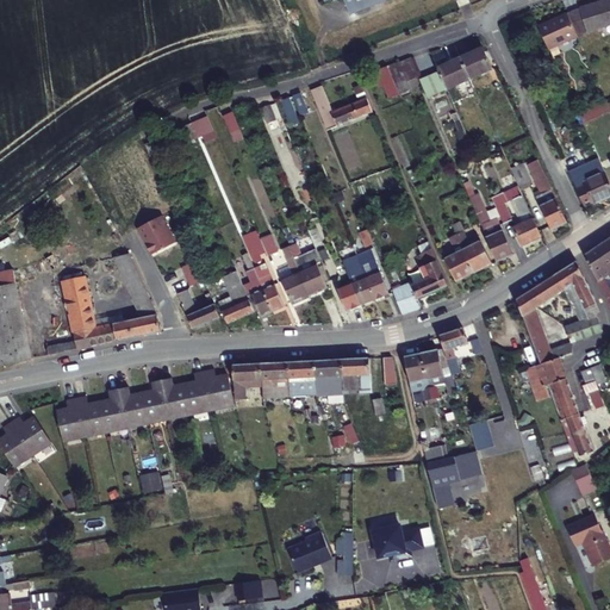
[(319,0),(323,7),(340,1),(347,22),(353,19),(344,0),(319,0)]
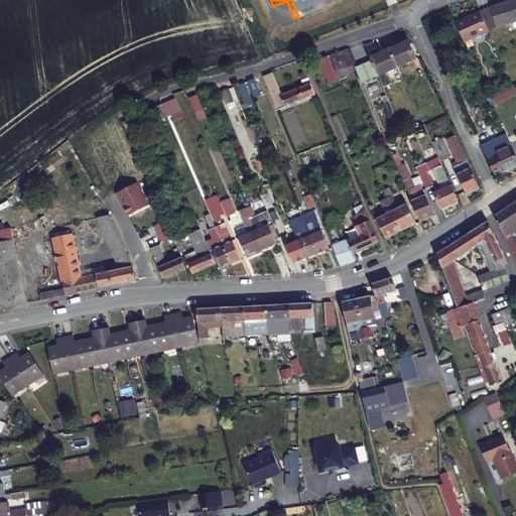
[(291,0),(298,16),(333,4),(331,0),(291,0)]
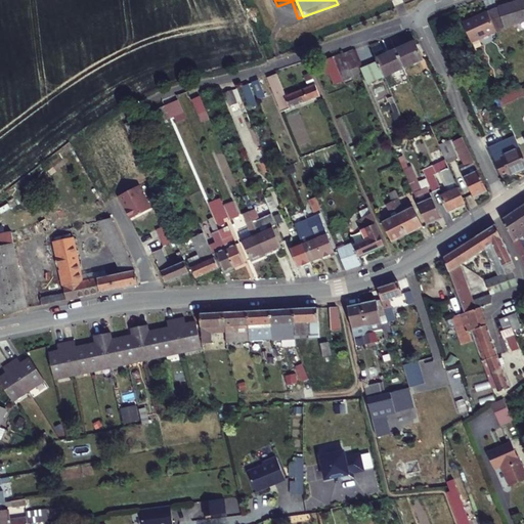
[(497,31),(523,23),(523,0),(498,7),(489,11),(497,31)]
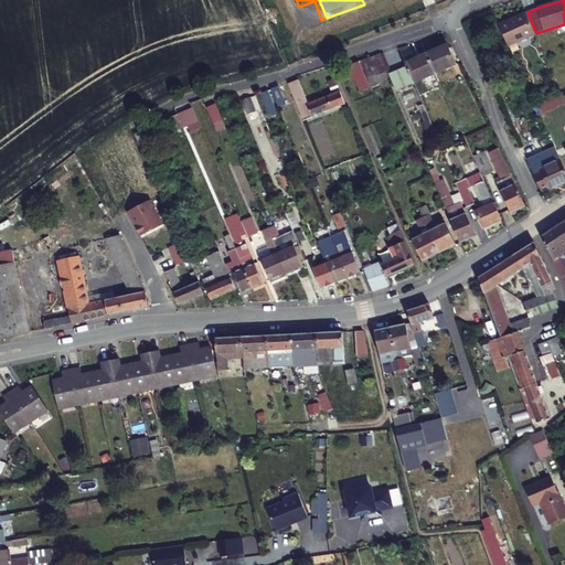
[(528,12),(500,24),(510,45),(536,33),(528,12)]
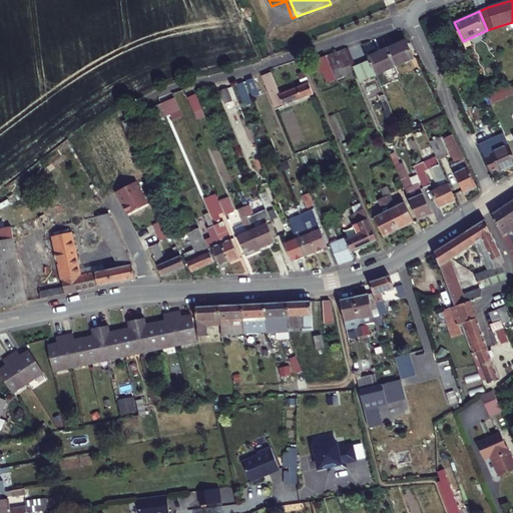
[(406,37),(387,45),(394,62),(413,54),(406,37)]
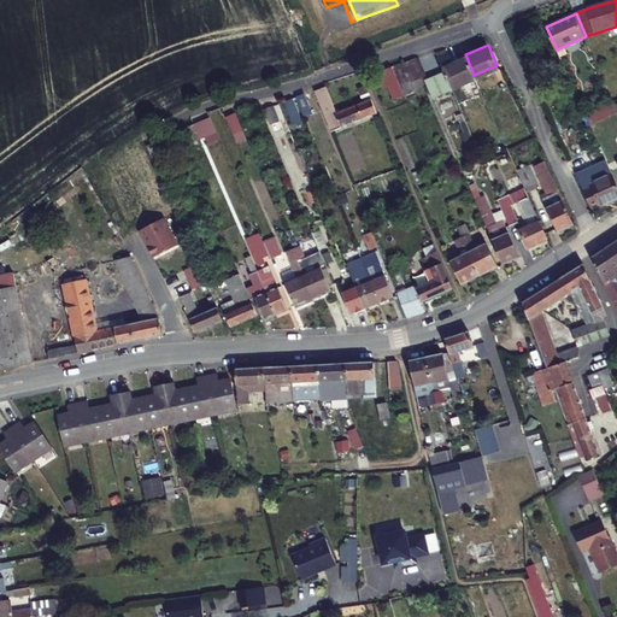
[(479,83),(474,75),(465,54),(441,64),(444,70),(450,84),(464,78),(468,88),(479,83)]
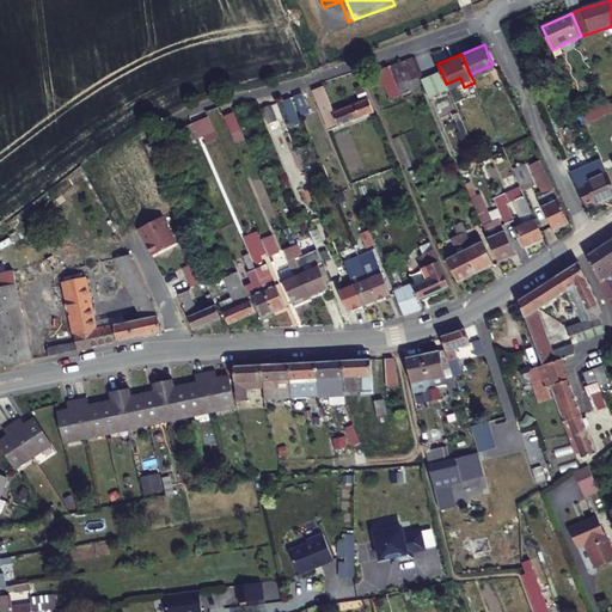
[(420,74),(412,56),(399,61),(385,66),(397,96),(410,90),(407,79),(420,74)]
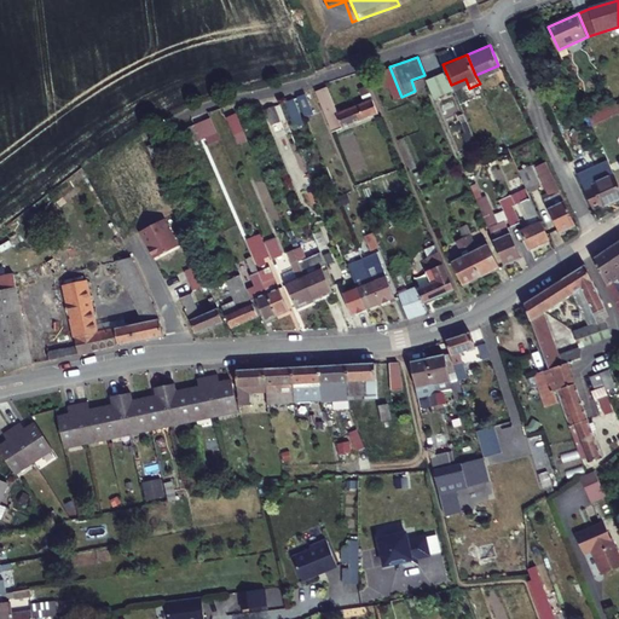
[(401,97),(389,67),(374,71),(381,87),(385,85),(392,102),(401,97)]
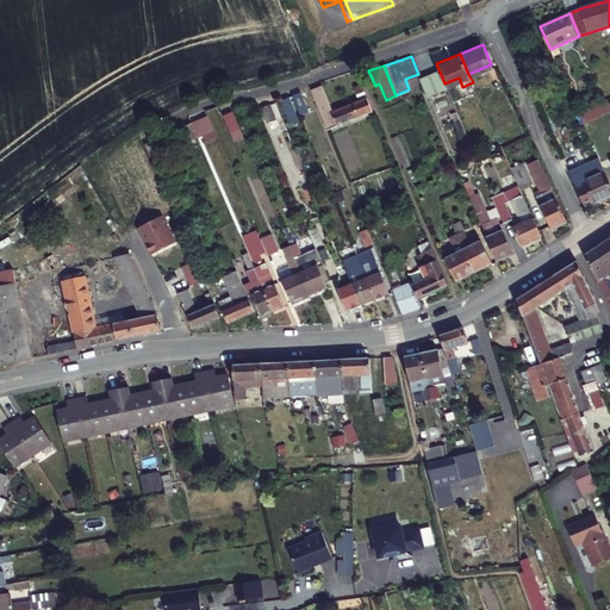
[(439,69),(419,76),(427,95),(447,88),(444,83),(439,69)]
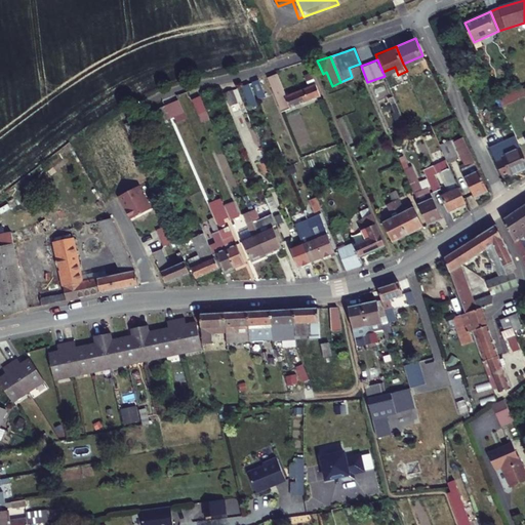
[(275,69),(266,73),(281,110),(321,94),(312,72),(307,74),(312,85),(286,95),(275,69)]
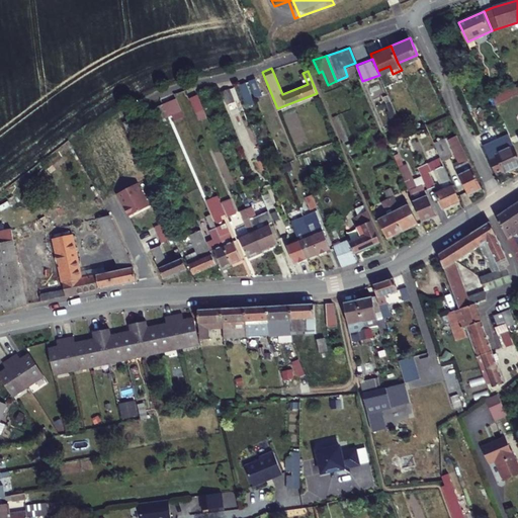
[(252,75),(245,78),(253,97),(259,94),(252,75)]
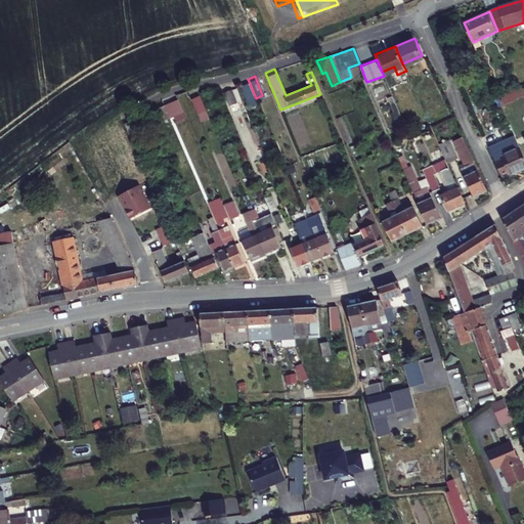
[(246,79),(241,81),(249,101),(254,99),(246,79)]
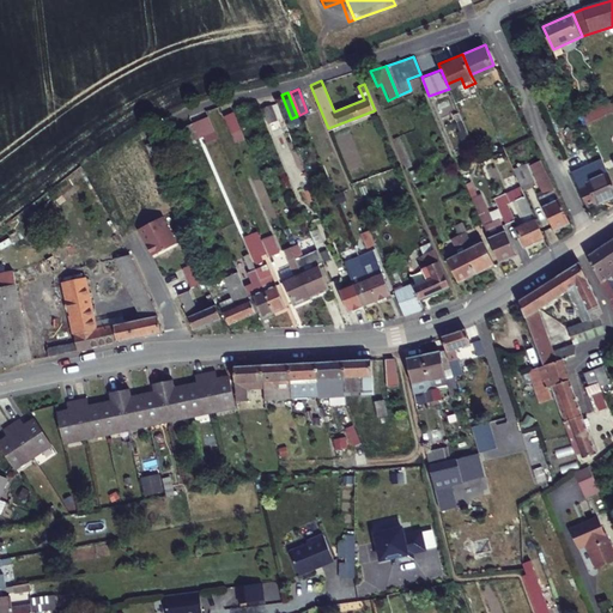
[(271,99),(263,103),(268,117),(277,113),(271,99)]
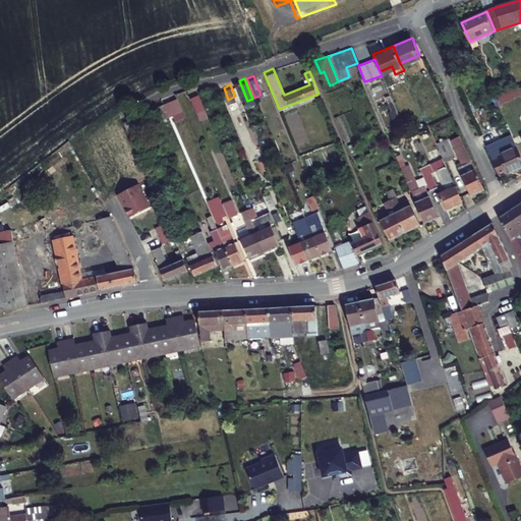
[(520,93),(518,88),(495,96),(499,105),(520,97),(520,93)]
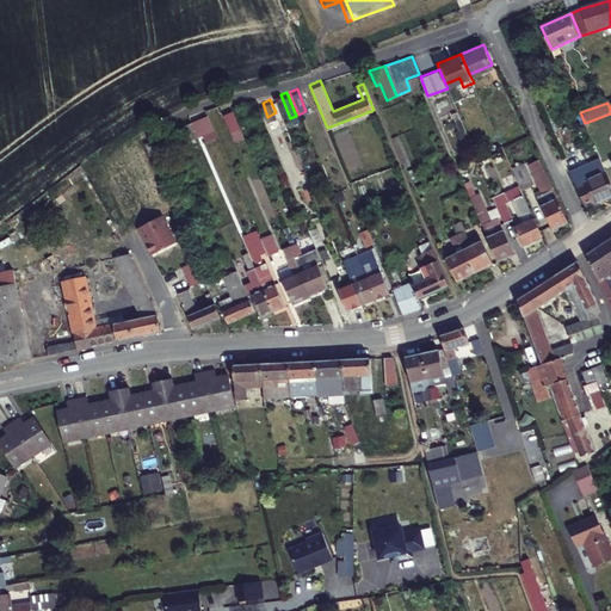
[(240,122),(234,107),(224,111),(230,125),(240,122)]
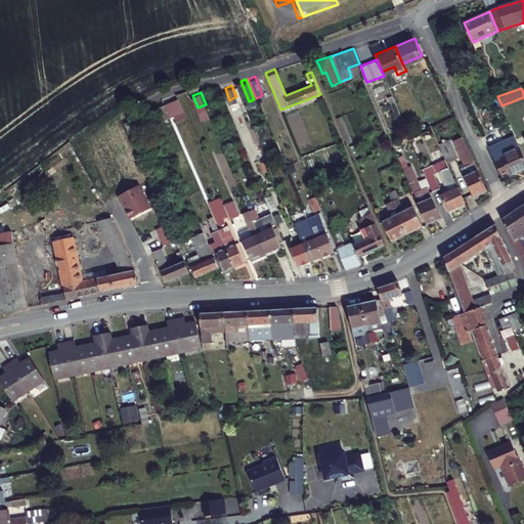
[(178,97),(165,103),(170,117),(183,112),(178,97)]
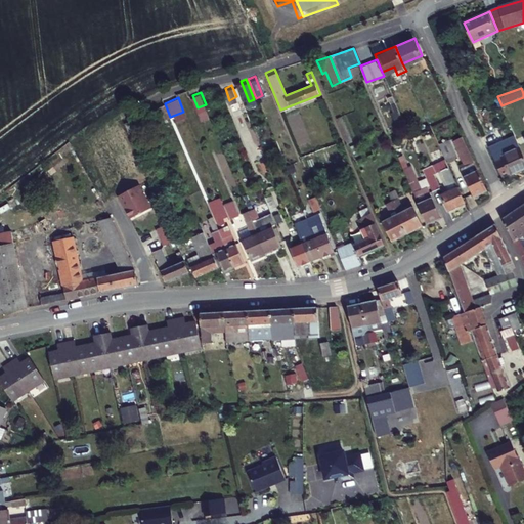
[(170,117),(165,103),(157,106),(163,120),(170,117)]
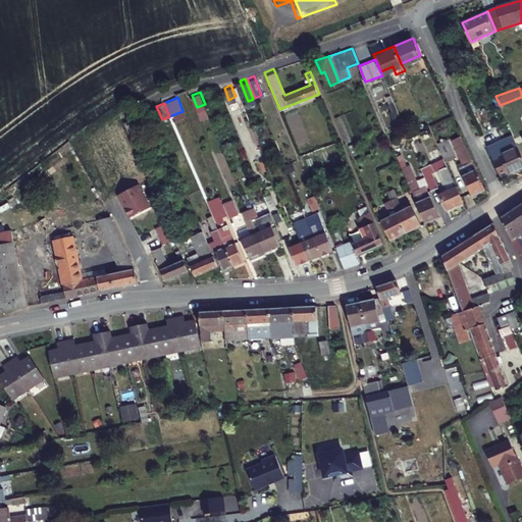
[(139,131),(133,116),(122,120),(127,135),(139,131)]
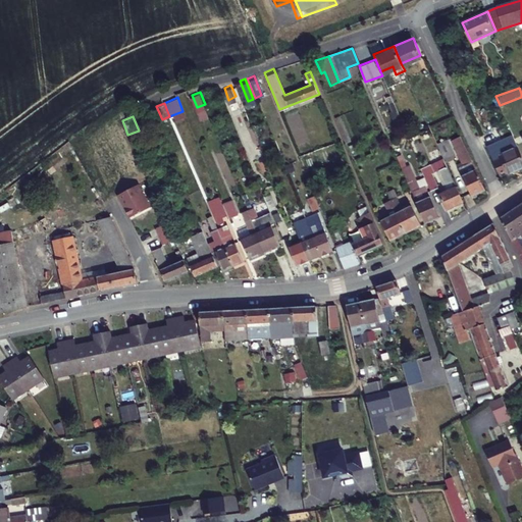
[(521,165),(521,156),(511,133),(500,138),(505,151),(499,153),(501,156),(491,159),(499,174),(508,170),(509,172),(521,165)]
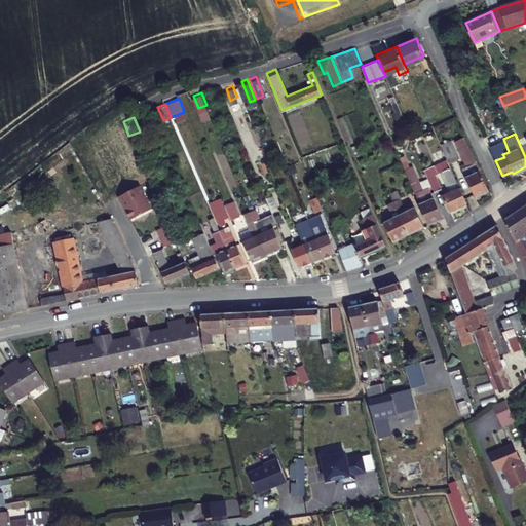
[(478,167),(463,136),(452,141),(465,173),(478,167)]
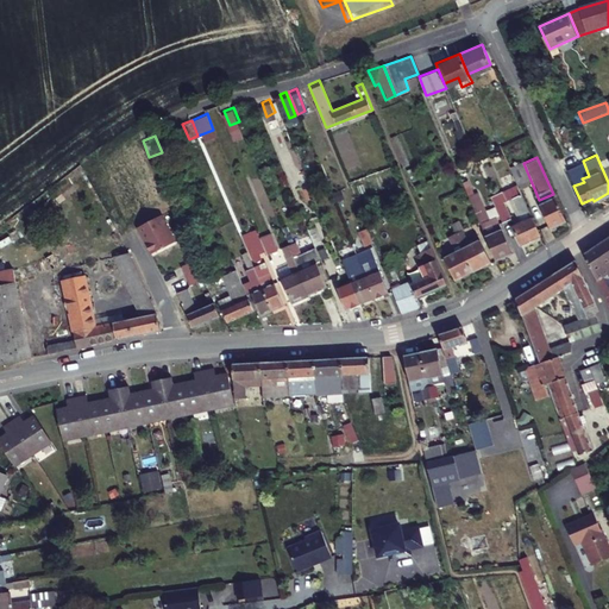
[(512,175),(519,193),(529,188),(522,170),(512,175)]
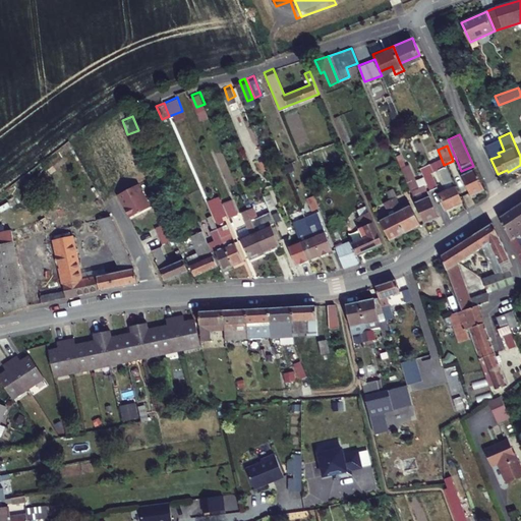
[(473,166),(461,171),(463,174),(460,175),(469,194),(482,188),(473,166)]
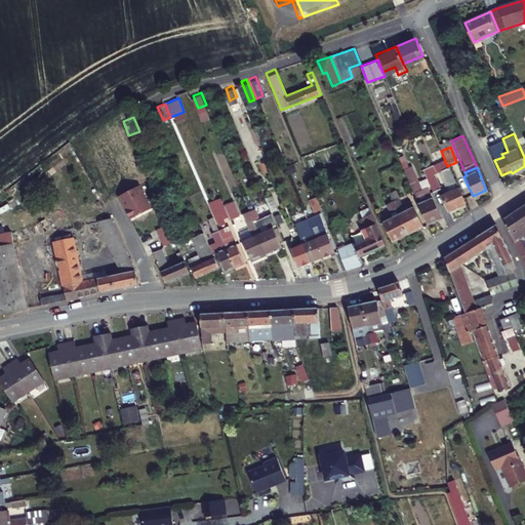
[(432,169),(425,172),(431,187),(438,184),(432,169)]
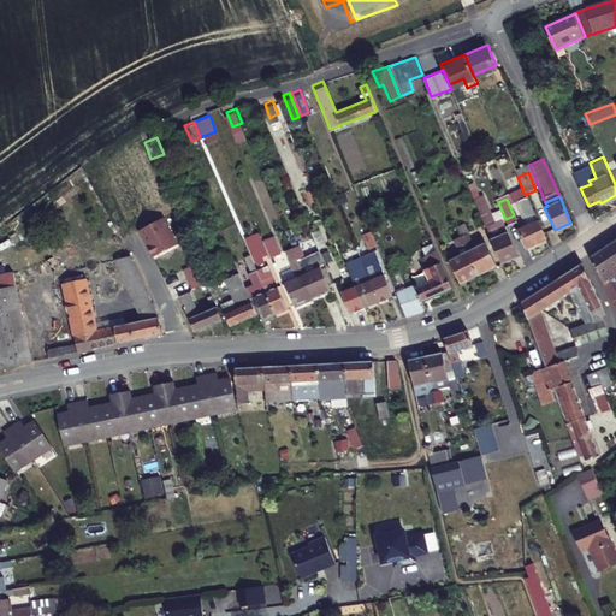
[(521,244),(542,236),(531,208),(528,205),(521,208),(526,219),(513,225),(521,244)]
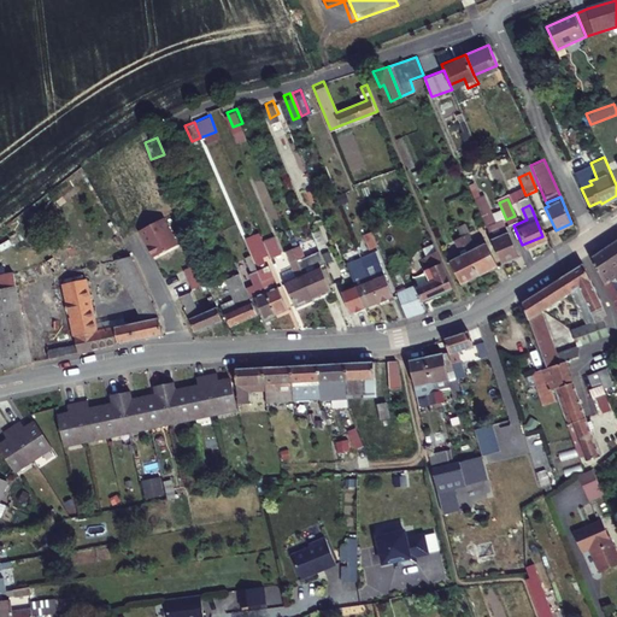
[(482,216),(483,222),(500,260),(515,254),(500,221),(492,224),(488,213),(482,216)]
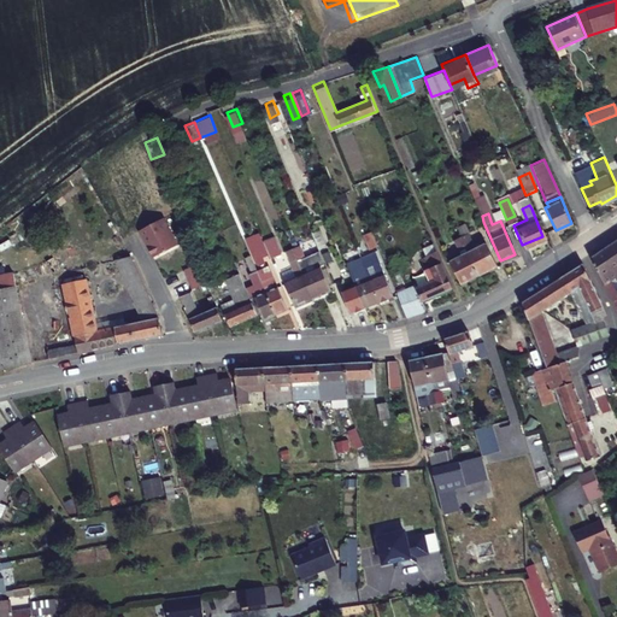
[(160,218),(136,230),(150,257),(174,245),(160,218)]
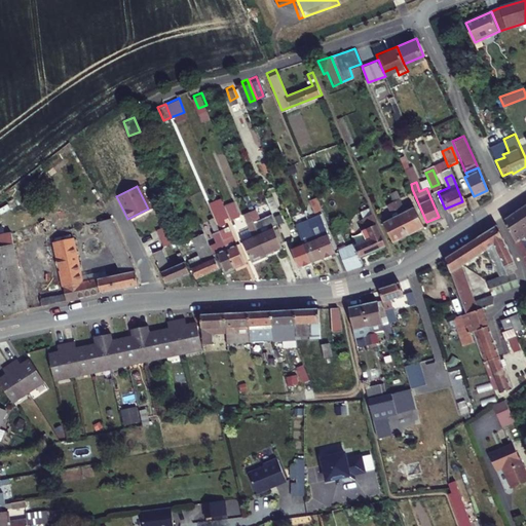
[(222,202),(218,194),(208,198),(216,218),(226,214),(222,202)]
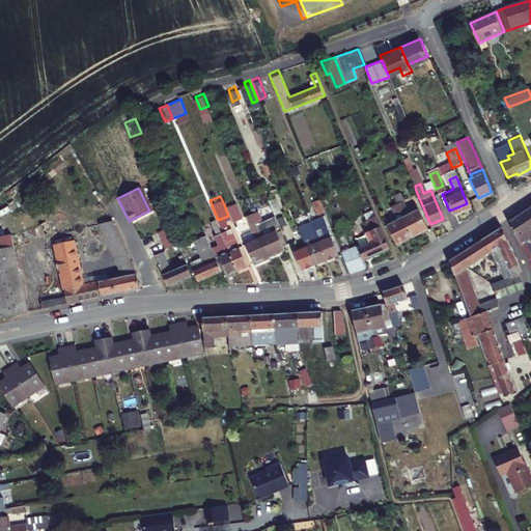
[(399,199),(394,201),(398,211),(403,208),(399,199)]
